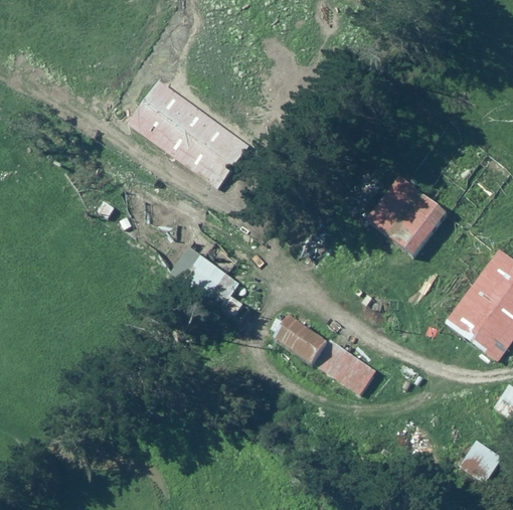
[(159,76),(125,122),(216,190),(249,145),(159,76)]
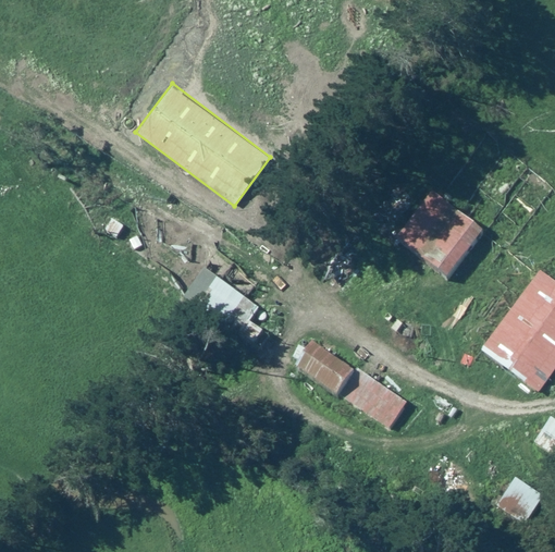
[(432,189),(396,236),(451,278),(485,231),(478,224),(488,211),(479,205),(469,218),(449,203),(456,194),(446,186),(440,195),(432,189)]
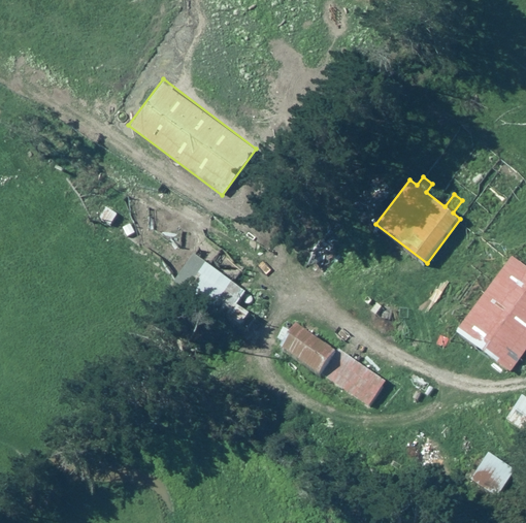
[(200,240),(172,280),(242,328),(253,315),(237,303),(247,289),(205,260),(212,250),(200,240)]
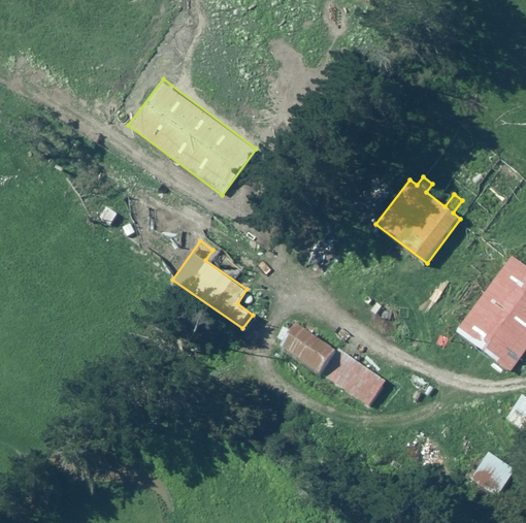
[(525,270),(512,259),(456,329),(506,369),(525,346),(525,270)]
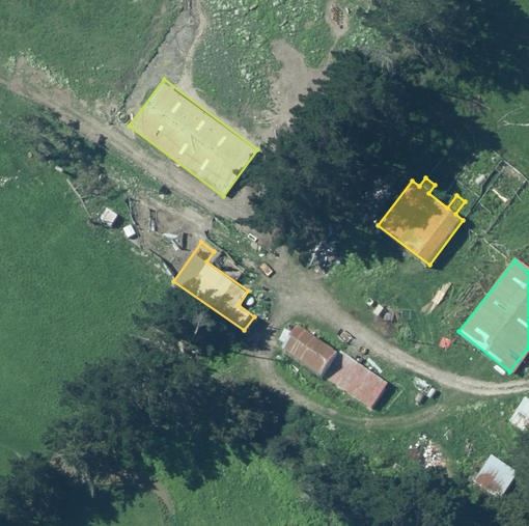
[(299,326),(281,350),(322,378),(323,375),(368,408),(386,383),(340,350),(338,354),(299,326)]
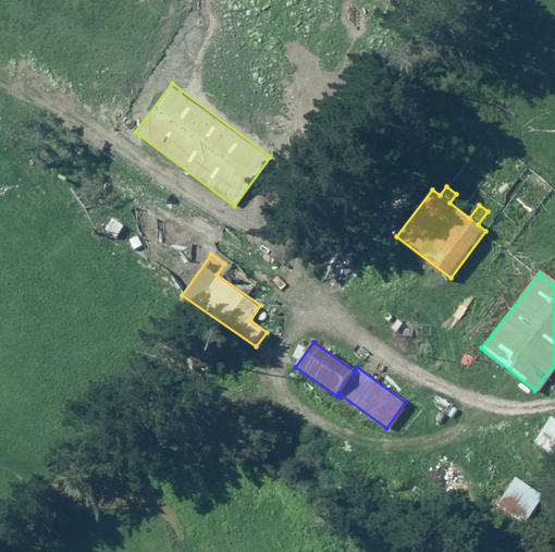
[(554,415),(551,413),(533,440),(554,454),(554,415)]
